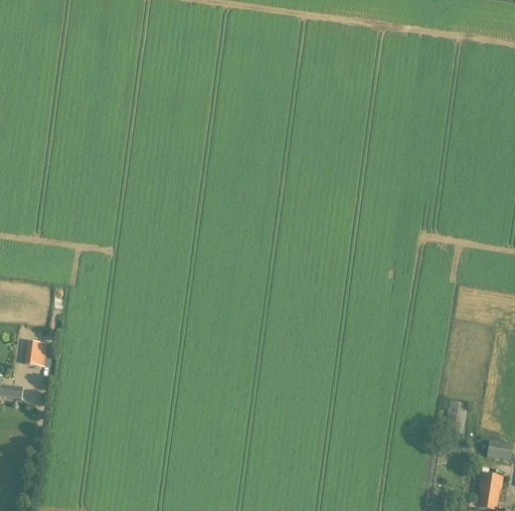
[(44,364),(47,342),(27,339),(24,362),(44,364)]
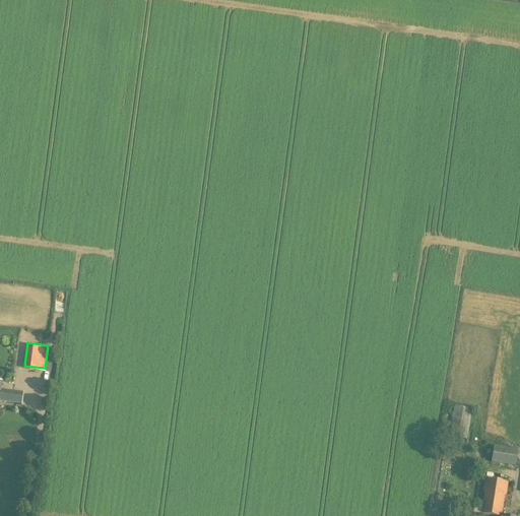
[(0,397),(21,400),(22,390),(0,387),(0,382),(0,379),(0,378),(0,397)]
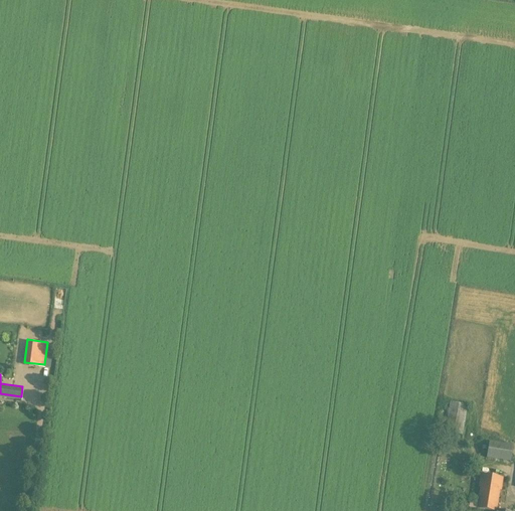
[(462,433),(468,402),(450,399),(445,430),(462,433)]
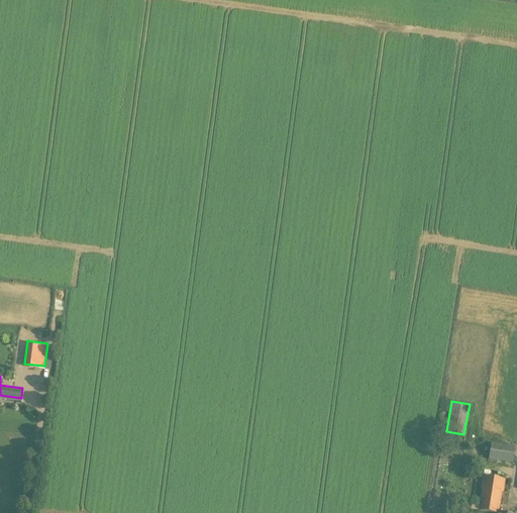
[(515,460),(516,449),(516,443),(494,439),(491,455),(515,460)]
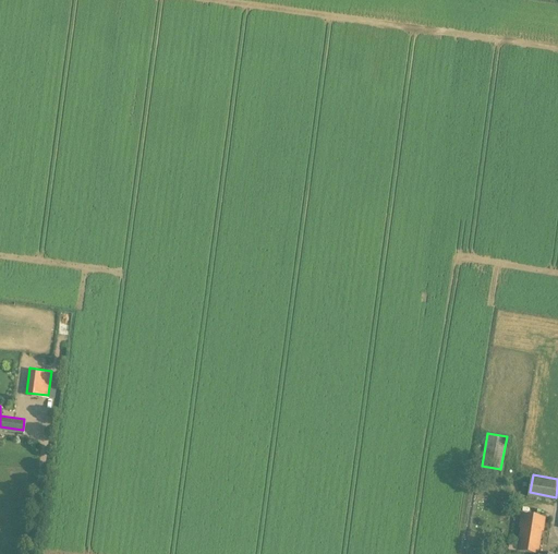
[(516,549),(536,552),(536,551),(540,552),(541,545),(538,545),(542,528),(543,529),(545,515),(520,510),(518,525),(520,525),(517,541),(516,549)]
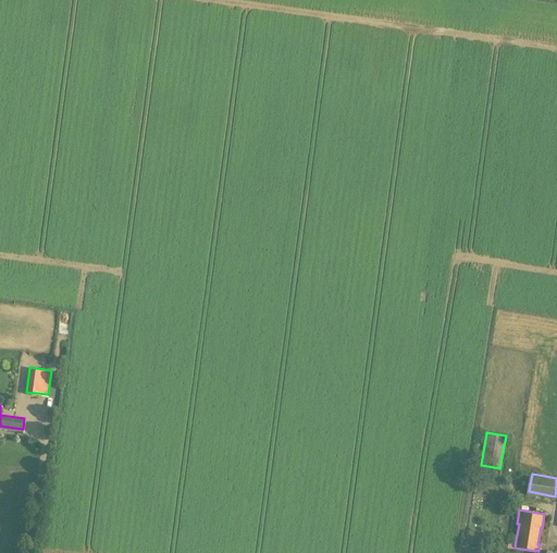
[(507,545),(515,548),(516,540),(508,538),(507,545)]
